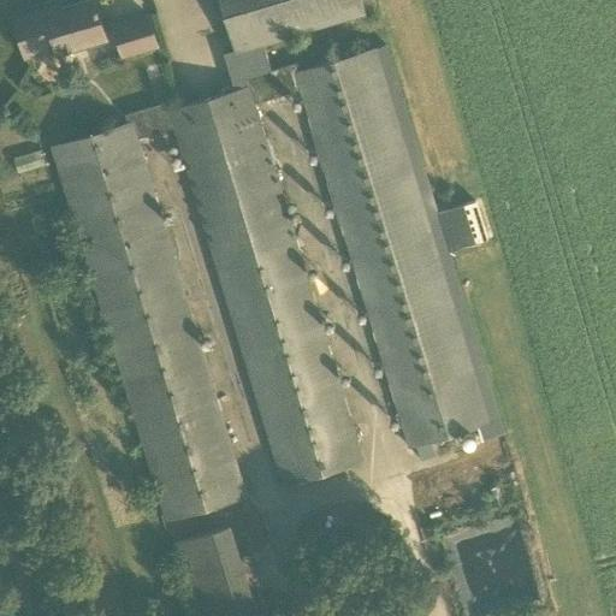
[(107,40),(94,0),(89,0),(47,13),(46,9),(15,18),(25,58),(57,48),(58,54),(107,40)]
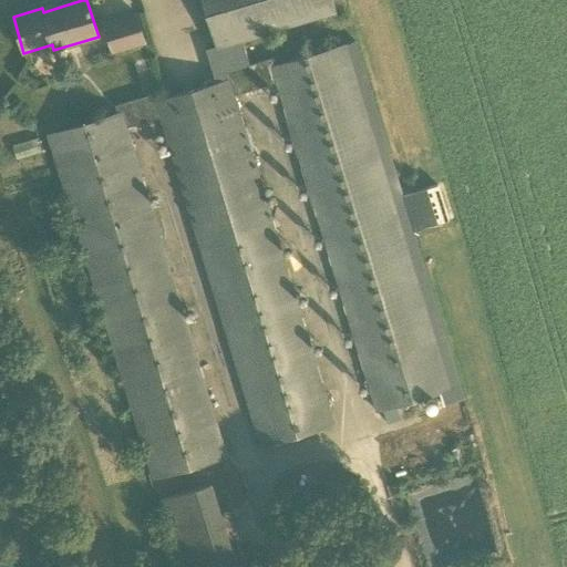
[(250,64),(244,39),(336,11),(332,0),(203,0),(218,44),(207,48),(218,83),(161,101),(158,93),(116,106),(119,114),(50,134),(154,481),(227,460),(126,127),(162,116),(261,449),(336,426),(235,95),(280,81),(380,411),(452,390),(347,43),(276,64),(274,57),(250,64)]
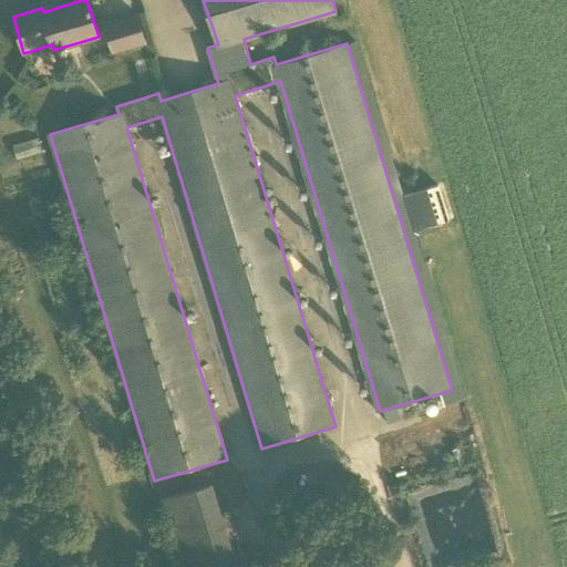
[(114,50),(146,40),(138,14),(106,24),(114,50)]
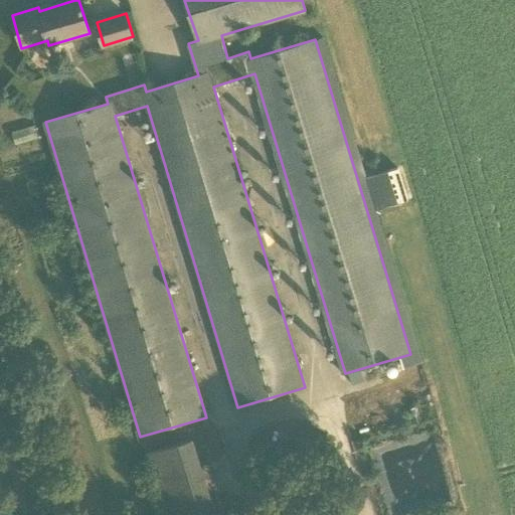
[(377,209),(397,203),(407,200),(398,168),(388,171),(368,176),(366,177),(376,209),(377,209)]
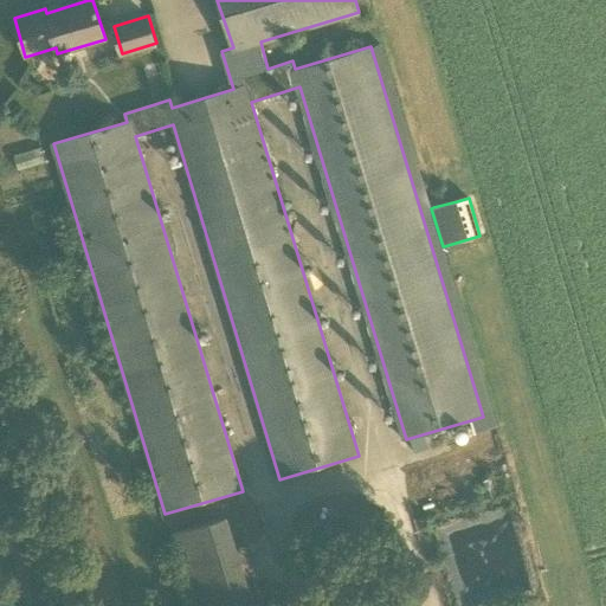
[(407,439),(412,455),(426,450),(421,434),(407,439)]
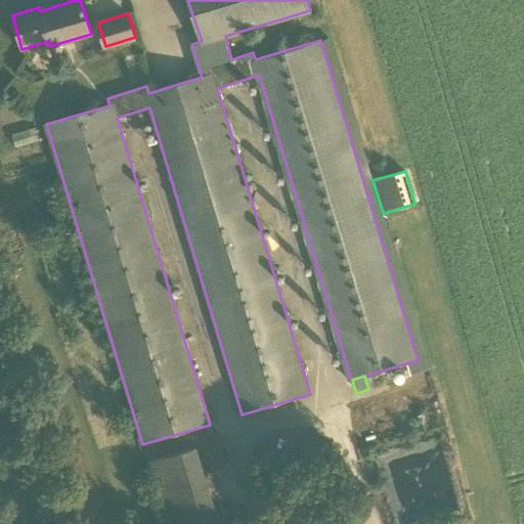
[(166,523),(218,523),(195,447),(148,462),(166,523)]
